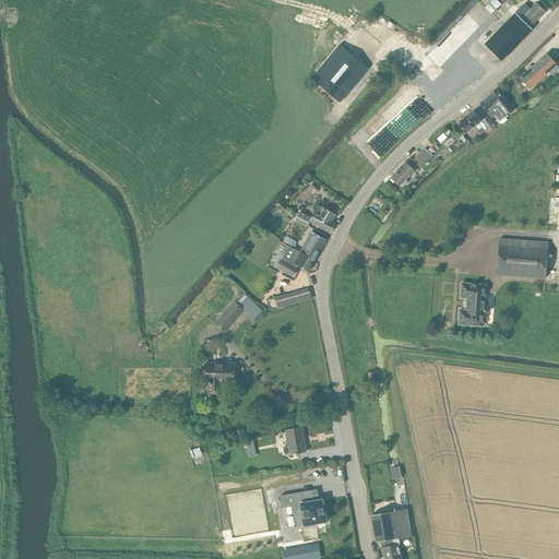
[(491,14),(501,4),(497,0),(491,0),(485,8),(491,14)]
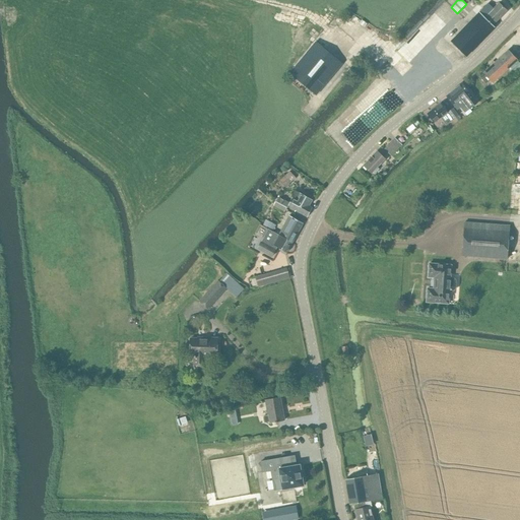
[(479,12),(479,11),(450,41),(466,56),(495,27),(493,25),(507,10),(499,3),(494,8),(489,3),(479,12)]
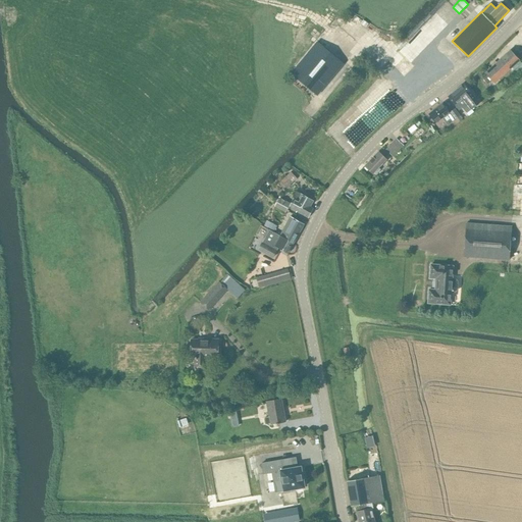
[(291,73),(301,82),(317,95),(344,63),(317,42),(291,73)]
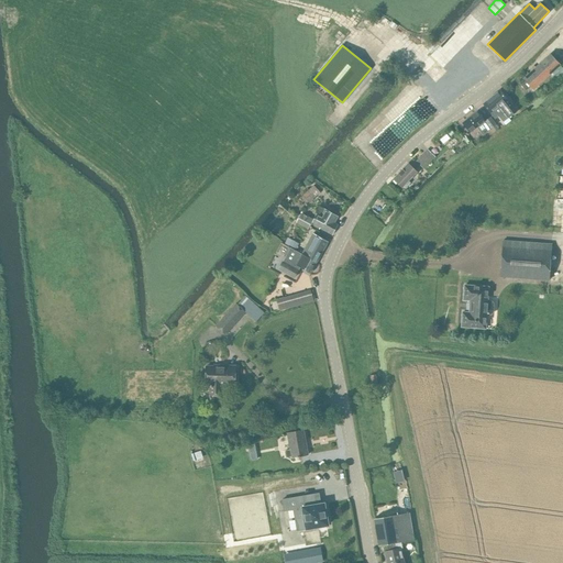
[(522,78),(532,88),(533,90),(550,74),(555,80),(562,73),(562,68),(560,65),(561,64),(550,53),(522,78)]
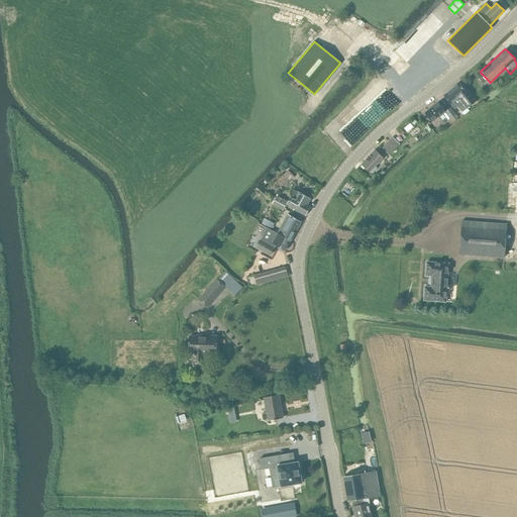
[(451,89),(443,95),(450,104),(451,105),(454,109),(458,106),(461,111),(462,111),(464,114),(469,111),(467,108),(469,106),(471,104),(475,102),(471,97),(469,94),(459,83),(451,89)]
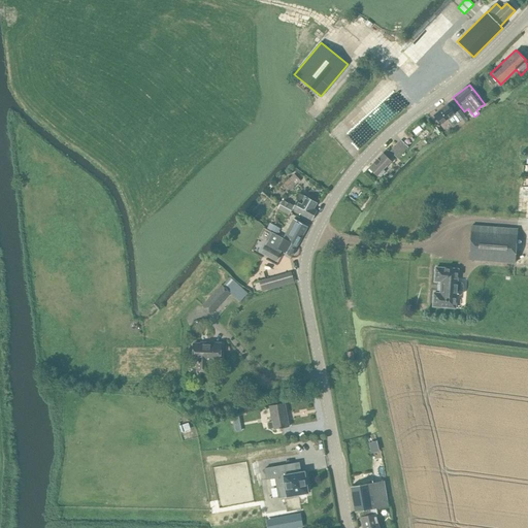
[(440,124),(455,113),(448,104),(434,114),(440,124)]
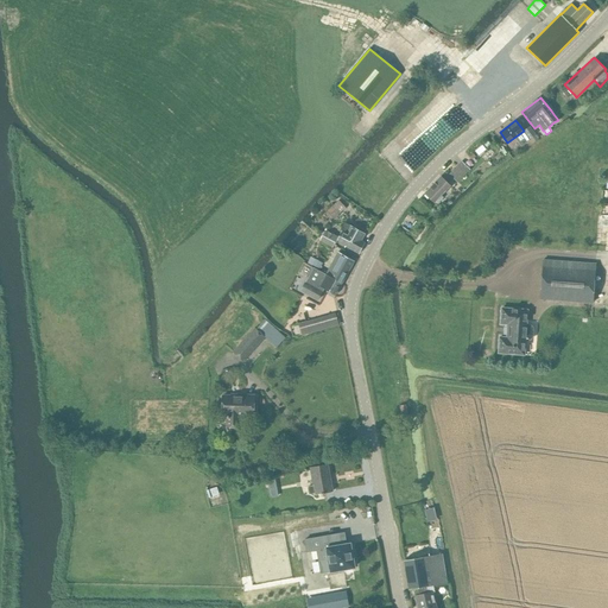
[(536,134),(530,126),(524,131),(530,139),(536,134)]
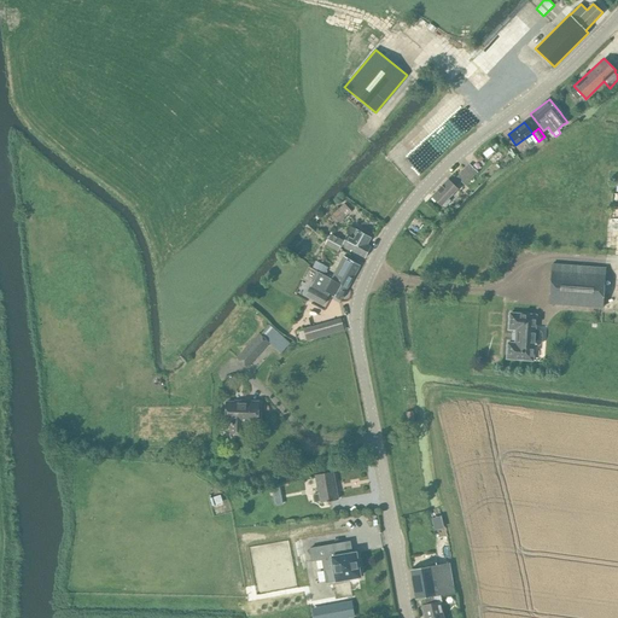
[(490,147),(482,153),(487,158),(491,155),(500,149),(496,144),(491,147),(490,147)]
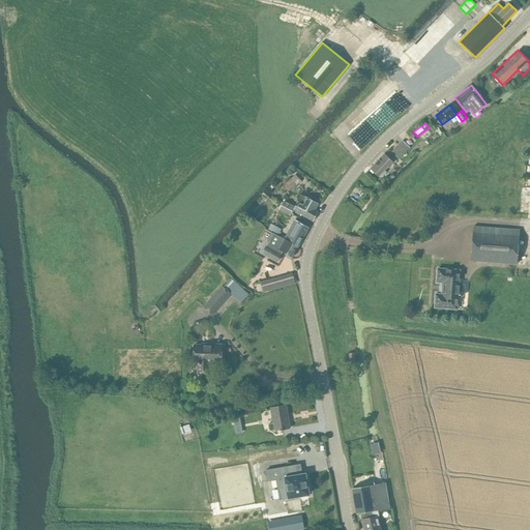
[(402,141),(391,151),(400,158),(409,148),(402,141)]
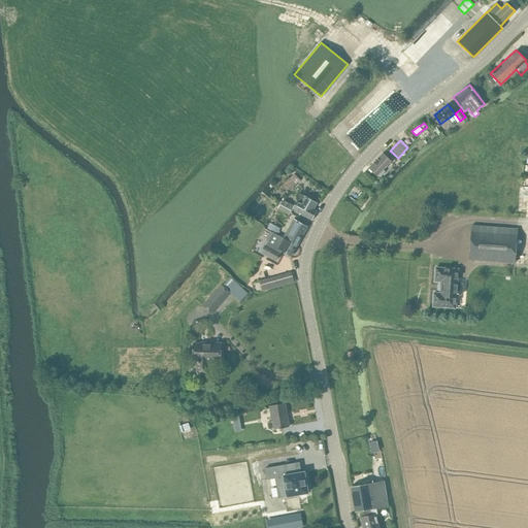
[(368,167),(368,168),(376,175),(391,161),(383,153),(368,167)]
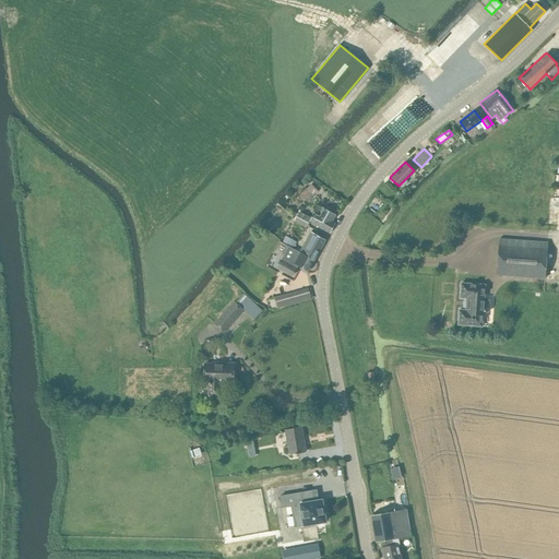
[(307,201),(313,194),(318,191),(311,185),(306,189),(300,194),(307,201)]
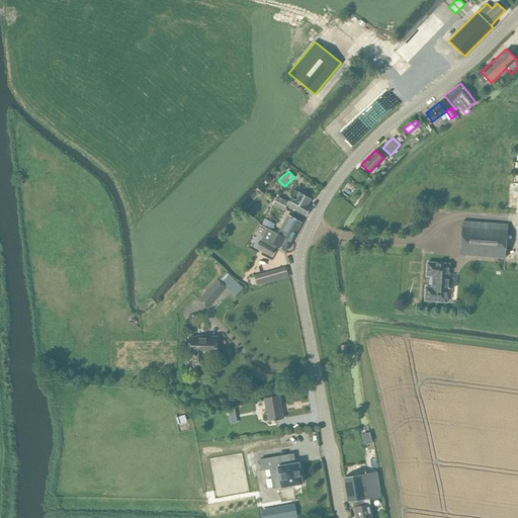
[(309,205),(312,198),(298,192),(295,198),(291,196),(288,201),(277,196),(273,205),(285,211),(287,207),(306,217),(311,206),(309,205)]
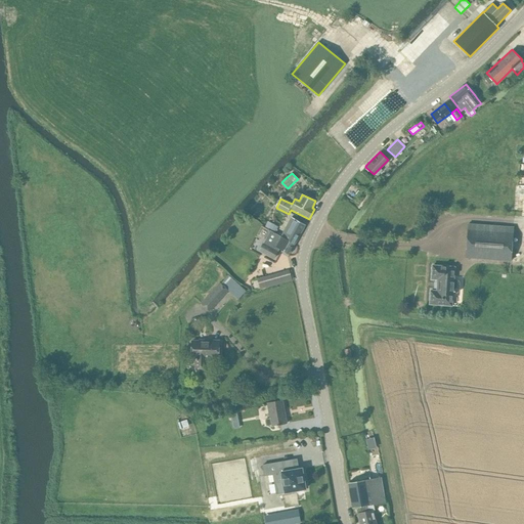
[(292,217),(281,236),(295,245),(305,224),(292,217)]
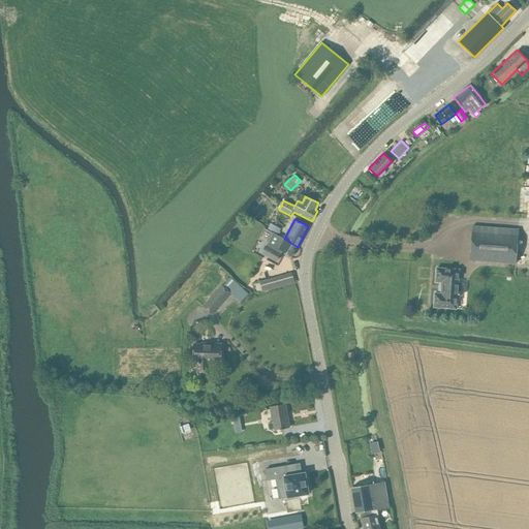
[(281,228),(275,225),(272,230),(278,234),(281,228)]
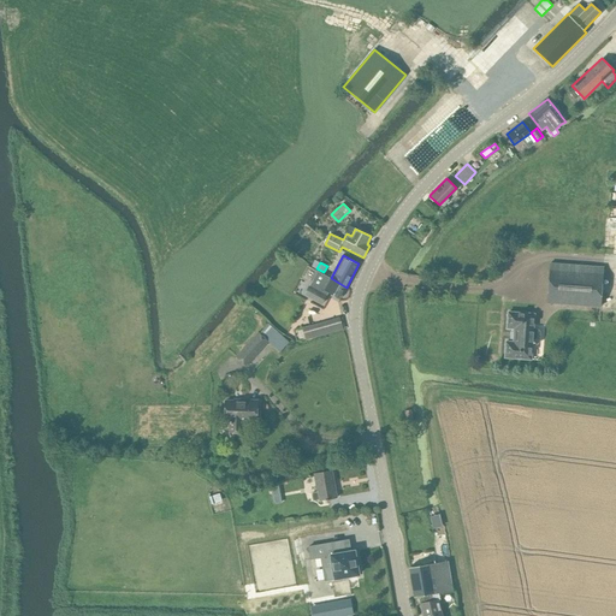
[(600,307),(603,273),(550,270),(548,303),(600,307)]
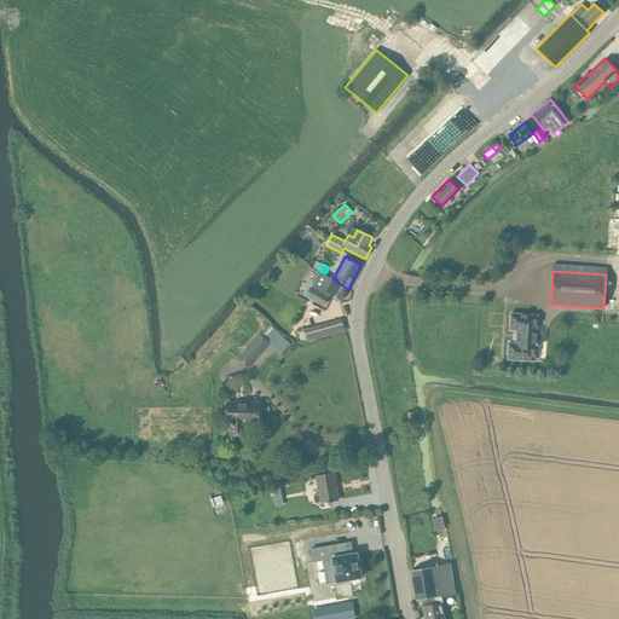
[(310,288),(306,295),(324,305),(328,298),(328,296),(330,294),(342,301),(348,289),(333,279),(319,272),(312,288),(311,288),(311,287),(310,288)]
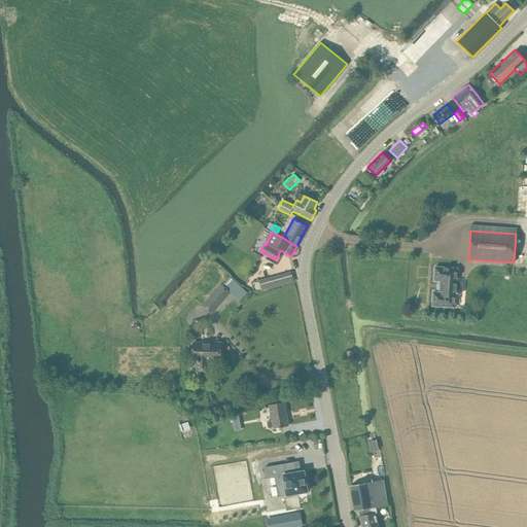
[(433,292),(432,306),(455,308),(455,295),(458,295),(461,294),(461,293),(462,292),(462,291),(462,290),(463,289),(463,288),(463,287),(463,286),(462,285),(462,284),(461,282),(459,281),(456,281),(457,269),(434,267),(433,281),(440,281),(440,292),(433,292)]
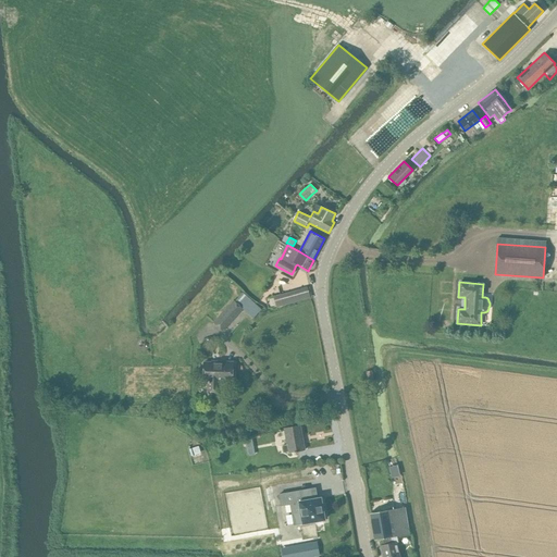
[(282,294),(273,297),(276,307),(276,308),(311,298),(308,287),(299,289),(300,295),(284,299),(282,294)]
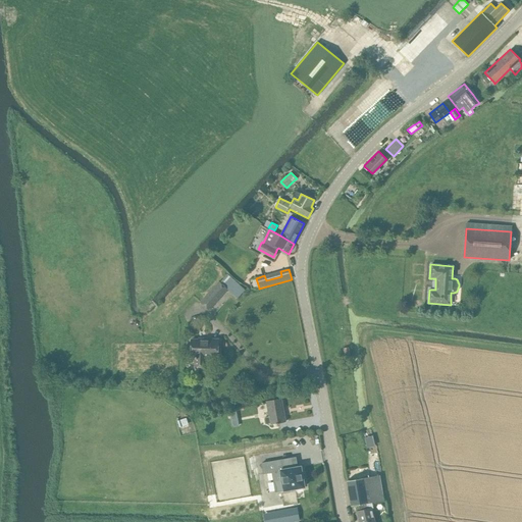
[(219,281),(201,302),(209,309),(227,290),(220,282),(219,281)]
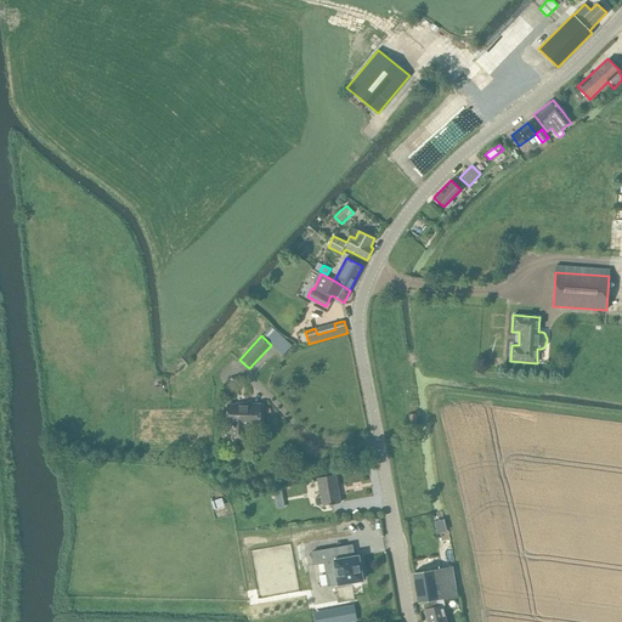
[(260,405),(254,405),(237,403),(237,405),(227,405),(227,424),(232,424),(231,436),(246,437),(246,425),(260,425),(260,405)]
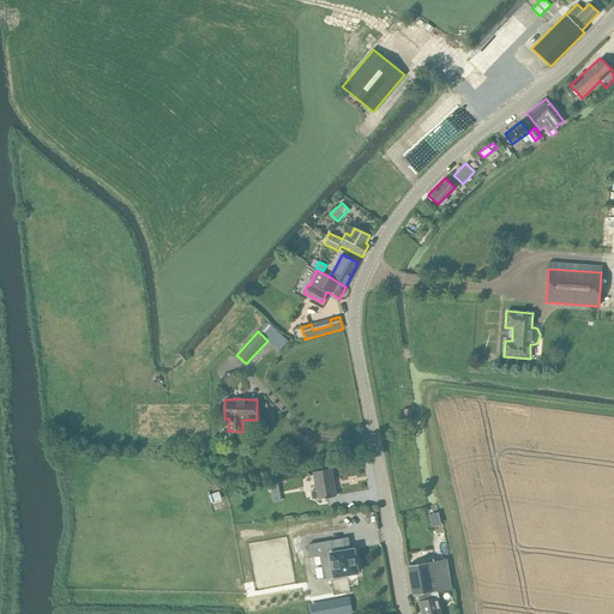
[(313,471),(317,491),(312,491),(311,493),(312,498),(313,499),(318,498),(318,499),(336,495),(331,469),(313,471)]
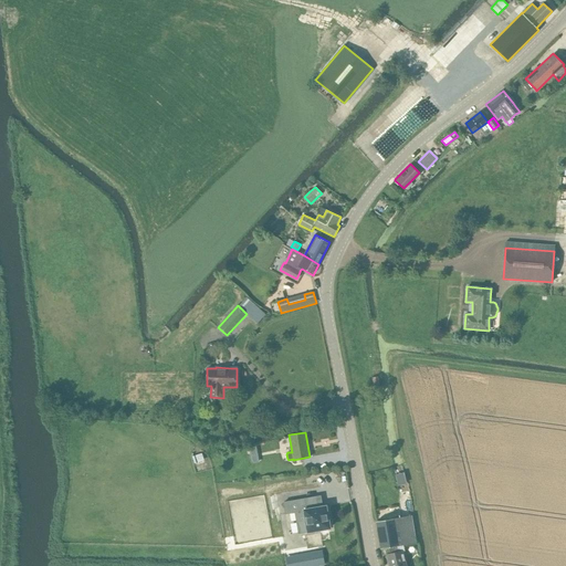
[(250,454),(251,463),(259,462),(258,454),(257,452),(250,454)]
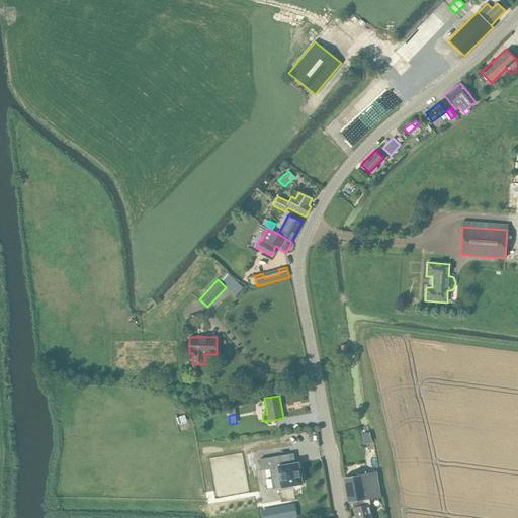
[(185,415),(176,418),(178,425),(187,422),(185,415)]
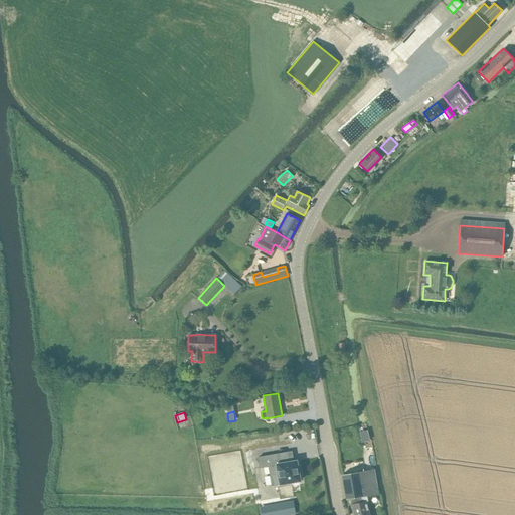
[(269,466),(270,475),(272,486),(280,484),(292,482),(292,484),(299,483),(298,481),(300,480),(297,461),(280,464),(279,454),(258,457),(260,468),(269,466)]
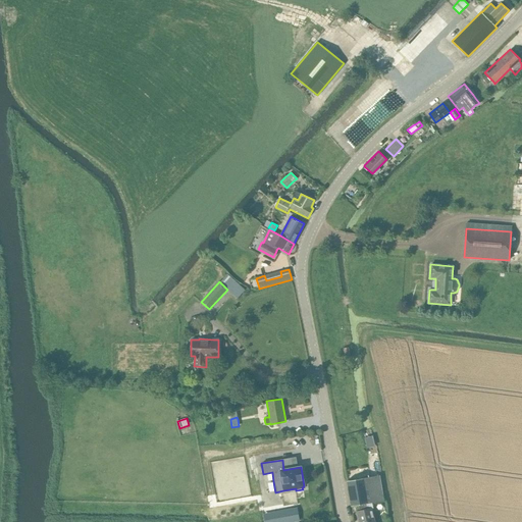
[(380,474),(346,480),(350,505),(384,499),(380,474)]
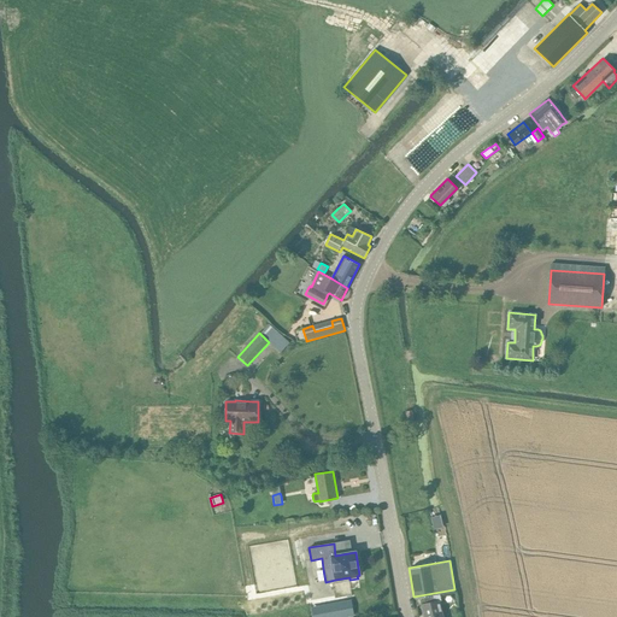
[(425,604),(422,604),(423,616),(442,616),(440,600),(439,600),(434,601),(433,595),(424,597),(425,603),(425,604)]
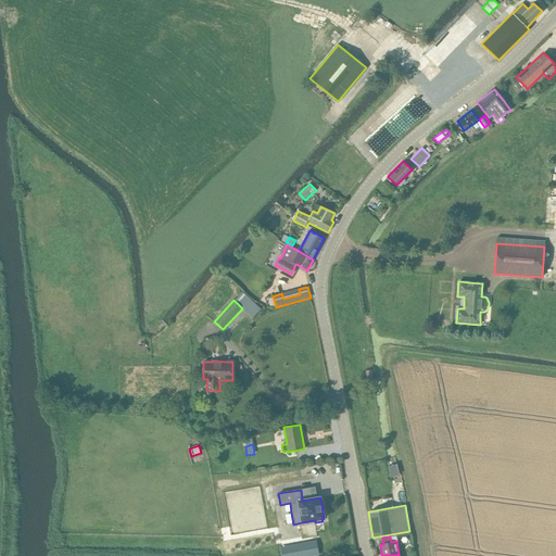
[(316,541),(280,547),(281,555),(312,555),(318,555),(316,541)]
